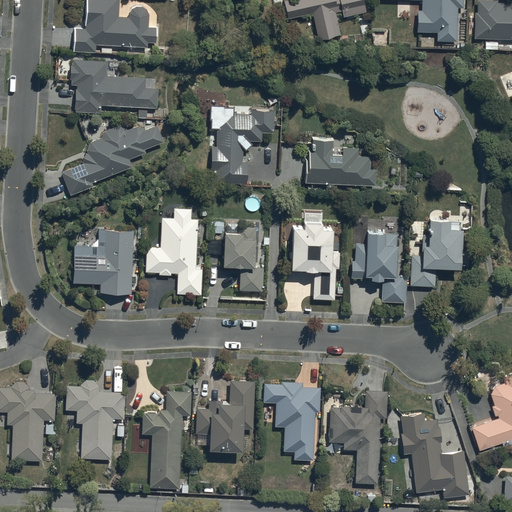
[(86,0),(85,29),(75,29),(73,53),(95,54),(96,46),(147,49),(147,44),(155,44),(156,28),(148,27),(149,16),(149,15),(149,14),(148,13),(148,12),(147,11),(146,10),(145,9),(144,8),(143,8),(142,7),(141,7),(140,7),(139,7),(138,7),(137,7),(136,7),(135,7),(134,7),(134,8),(133,8),(132,8),(131,9),(130,10),(130,11),(129,11),(129,12),(128,13),(128,14),(128,18),(119,18),(119,0),(86,0)]
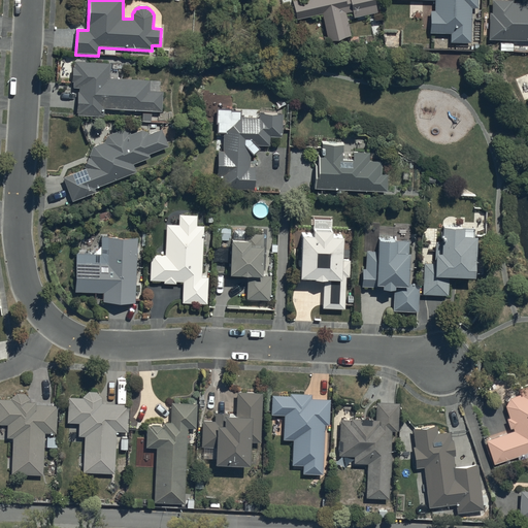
[(303,0),(304,0),(293,2),(297,21),(322,14),(329,43),(352,37),(345,14),(352,13),(353,20),(378,13),(374,0),(303,0)]
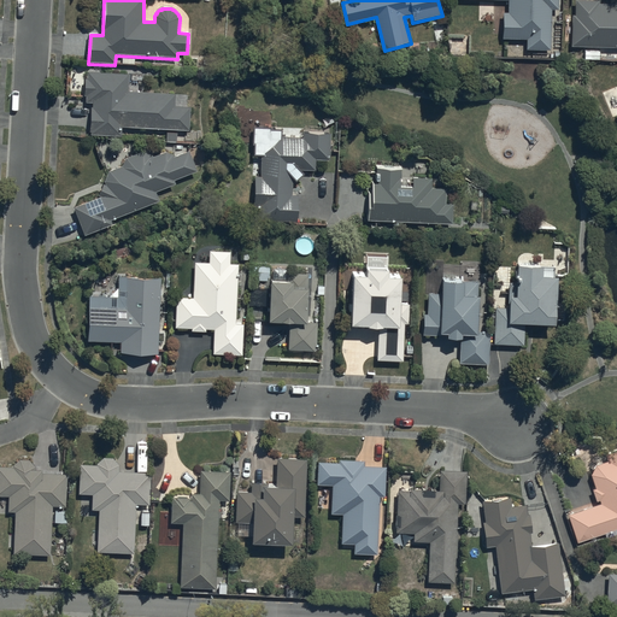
[(487,0),(507,0),(507,13),(503,13),(503,40),(526,40),(526,51),(551,51),(551,11),(559,11),(559,0),(487,0)]
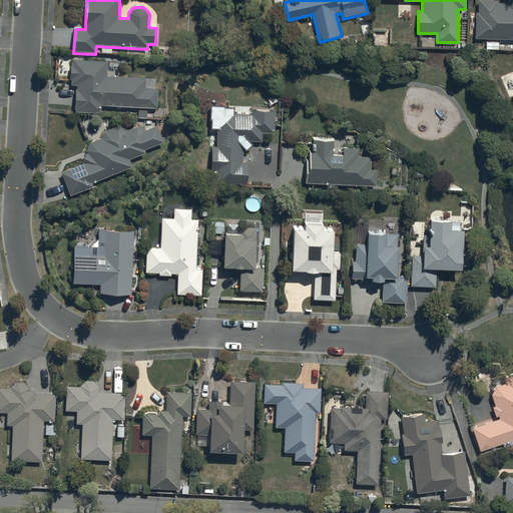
[(476,13),(476,39),(512,39),(512,4),(498,4),(498,2),(479,1),(478,13),(476,13)]
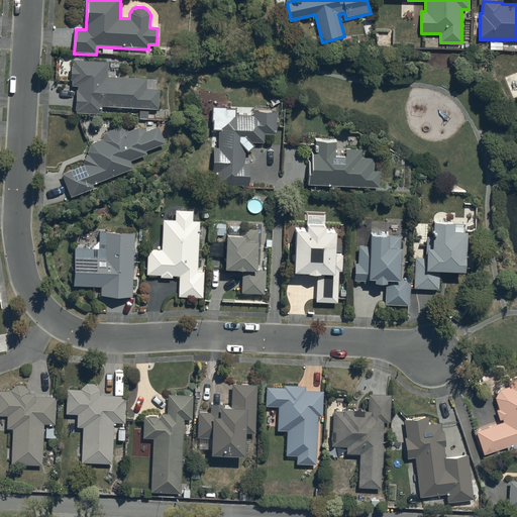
[(101,115),(102,107),(159,110),(160,91),(146,90),(147,80),(107,78),(108,63),(74,61),(74,67),(71,67),(70,80),(73,81),(72,87),(78,88),(76,114),(101,115)]
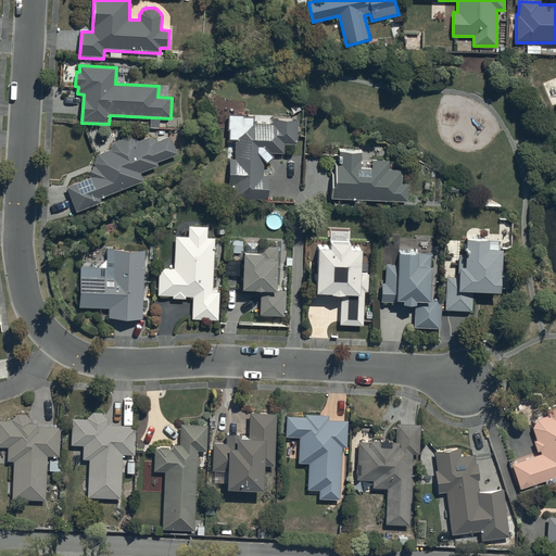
[(229,161),(228,187),(234,187),(234,200),(267,201),(268,177),(263,177),(263,163),(266,165),(274,159),(272,155),(283,155),(283,146),(297,146),(298,119),(273,119),(273,126),(254,126),(254,117),(244,117),(244,115),(227,115),(227,133),(229,133),(228,142),(235,143),(235,161),(229,161)]
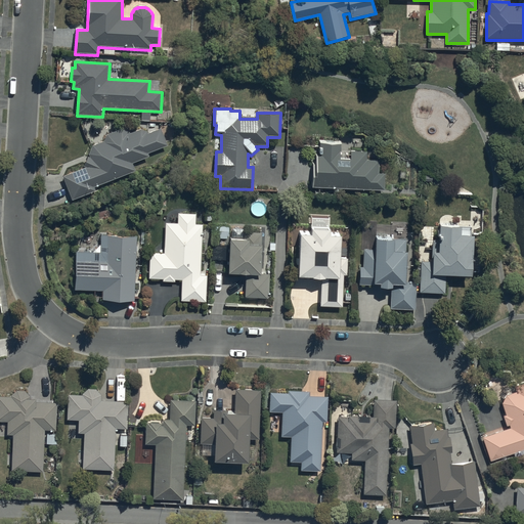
[(84,169),(62,177),(72,202),(95,192),(93,188),(135,172),(132,165),(149,158),(147,155),(167,146),(160,129),(147,134),(140,130),(130,134),(121,130),(107,134),(103,142),(92,146),(84,169)]
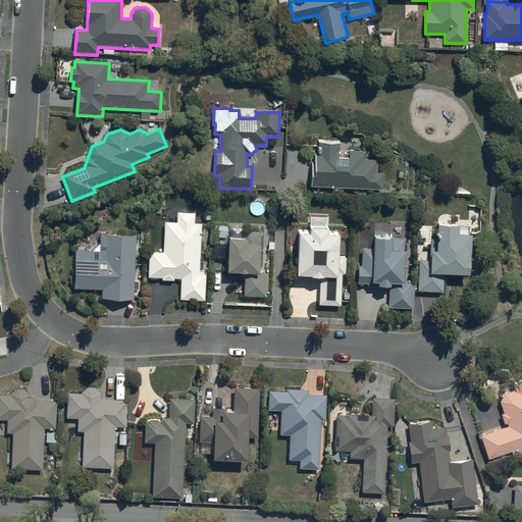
[(312,178),(311,188),(382,190),(383,174),(376,174),(376,161),(365,161),(365,152),(349,152),(349,160),(338,160),(340,145),(318,144),(317,157),(315,157),(314,178),(312,178)]
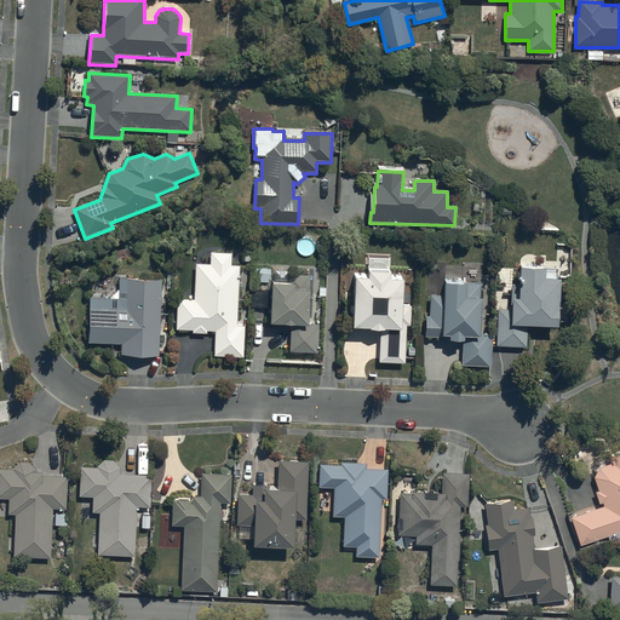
[(237,327),(240,267),(231,267),(231,254),(211,253),(210,267),(195,265),(194,302),(176,302),(174,332),(191,332),(191,334),(207,334),(207,332),(214,333),(213,357),(244,359),(245,327),(237,327)]
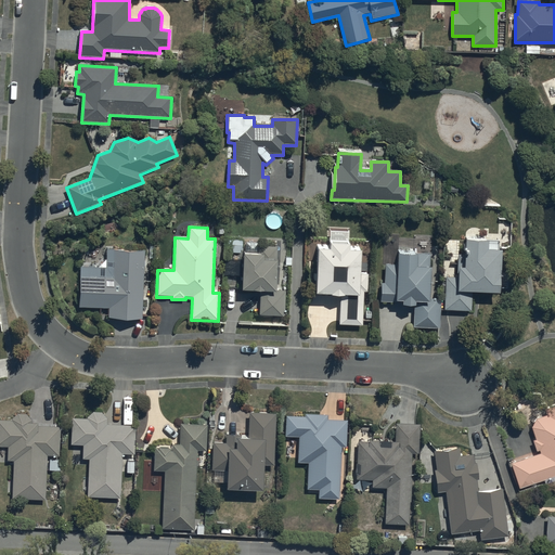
[(317,293),(340,294),(339,323),(363,324),(364,291),(369,291),(369,272),(360,271),(361,248),(349,248),(349,243),(330,242),(330,248),(319,248),(317,293)]
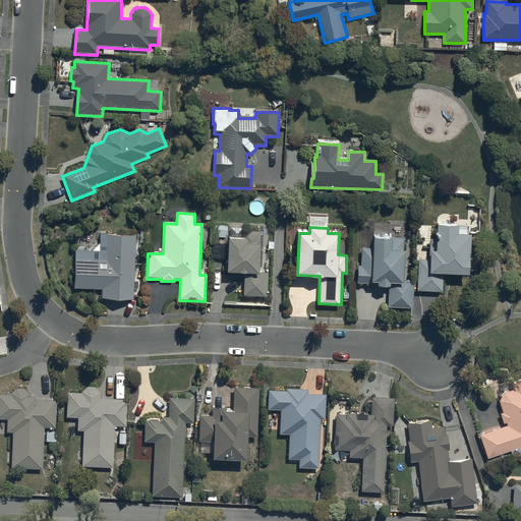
[(428,262),(418,261),(417,291),(442,292),(443,276),(469,277),(470,236),(467,236),(467,228),(437,227),(437,240),(429,240),(428,262)]
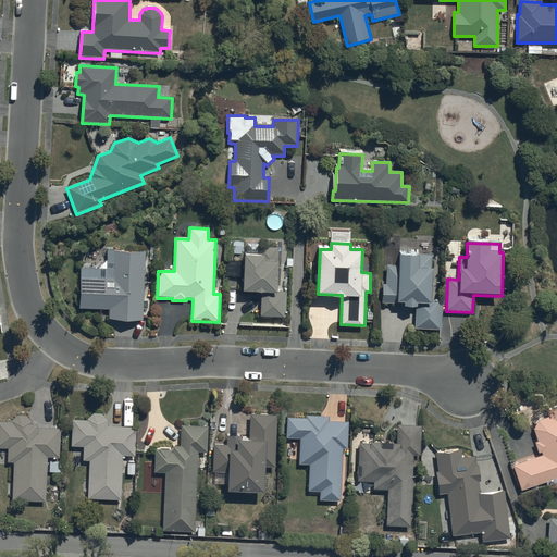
[(244,257),(242,293),(261,294),(260,317),(285,319),(286,293),(277,293),(279,248),(259,247),(258,257),(244,257)]
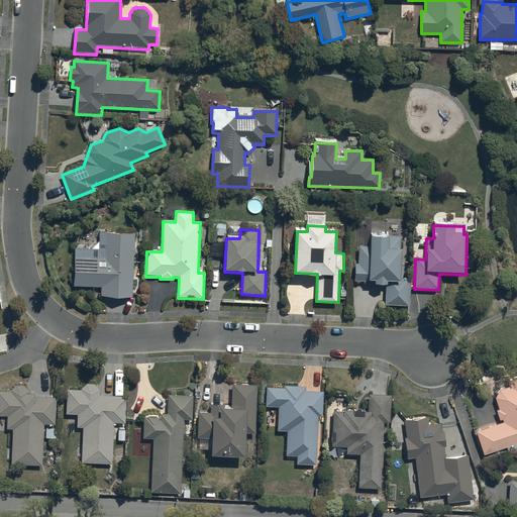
[(134,234),(100,233),(99,249),(76,249),(75,287),(101,288),(101,298),(132,298),(134,234)]
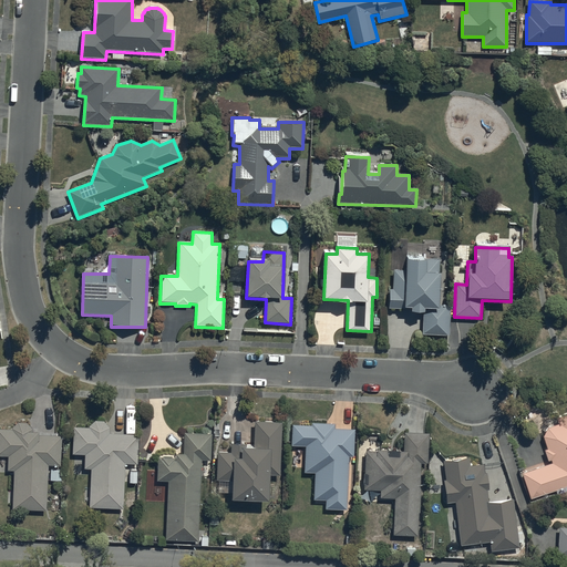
[(390,288),(389,309),(412,309),(411,315),(422,315),(422,336),(449,337),(450,306),(439,305),(440,260),(405,259),(405,271),(392,270),(392,288),(390,288)]
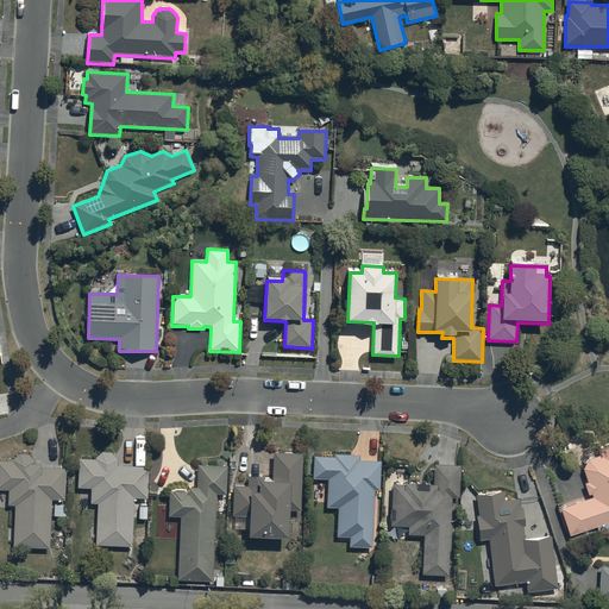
[(559,509),(569,538),(608,522),(608,446),(597,451),(598,457),(588,460),(583,470),(588,484),(584,484),(588,496),(591,495),(592,498),(559,509)]
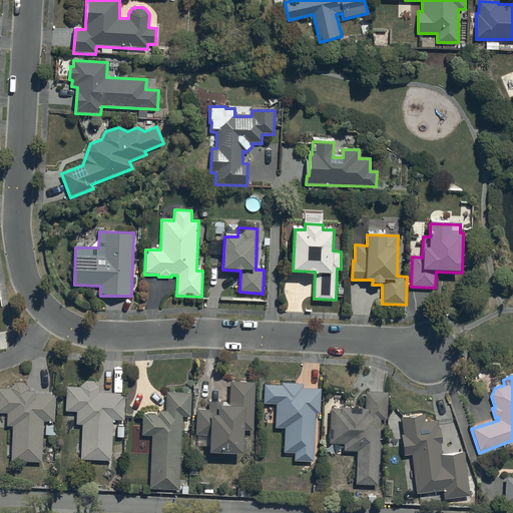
[(86,382),(80,388),(67,387),(66,412),(77,413),(76,425),(82,425),(80,461),(111,462),(113,421),(124,421),(125,395),(98,394),(99,388),(94,382),(86,382)]
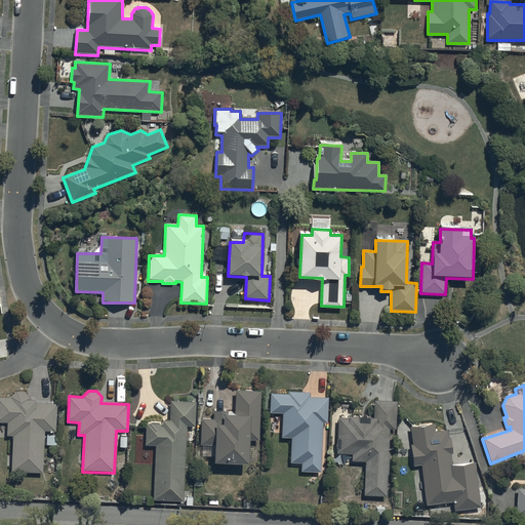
[(11,398),(0,397),(0,422),(7,422),(6,436),(13,437),(12,473),(43,474),(45,432),(56,432),(57,404),(36,404),(36,402),(30,402),(31,399),(25,392),(17,392),(11,398)]
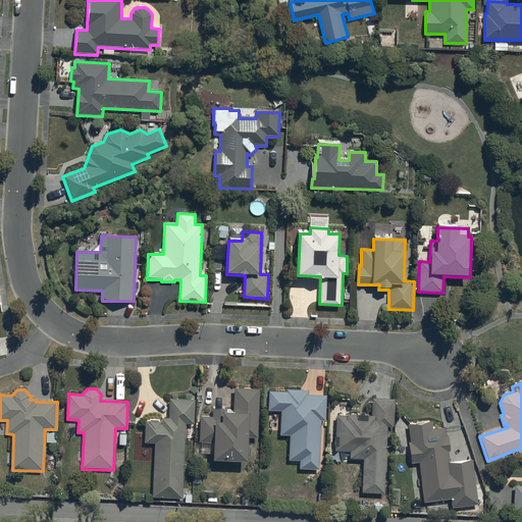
[(212,417),(199,417),(199,444),(213,444),(212,463),(248,463),(248,438),(258,439),(259,389),(235,389),(233,414),(227,414),(228,409),(212,409),(212,417)]
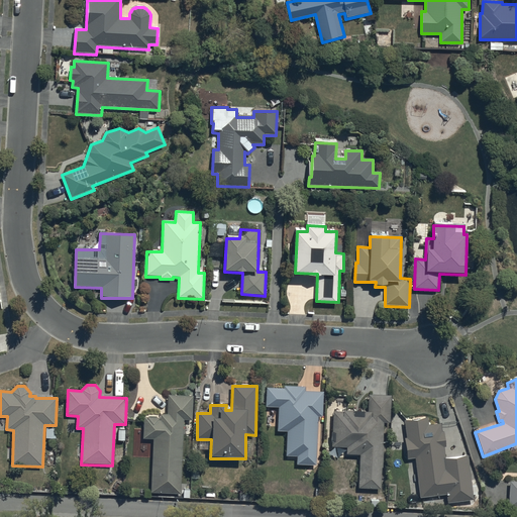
[(284,389),(266,388),(266,408),(278,408),(277,431),(287,432),(286,456),(296,456),(296,466),(317,466),(318,418),(322,418),(323,393),(305,392),(305,387),(284,387),(284,389)]
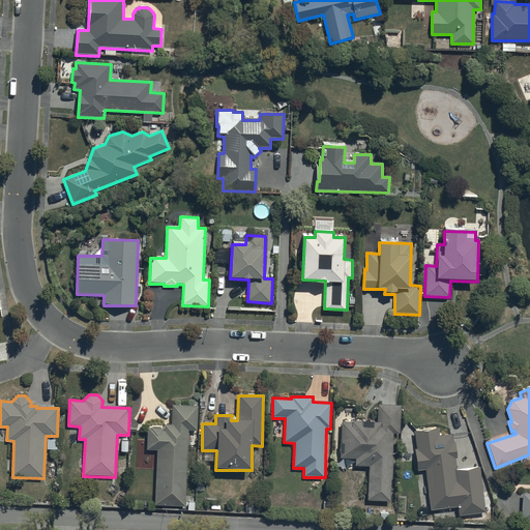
[(185,506),(188,431),(197,431),(198,406),(172,405),(171,425),(164,425),(164,430),(147,429),(146,450),(156,451),(154,505),(185,506)]
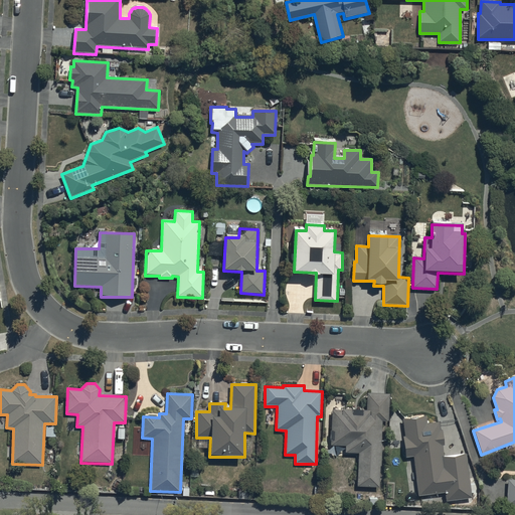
[(366,411),(332,410),(330,446),(345,447),(345,454),(357,454),(356,487),(379,488),(379,468),(380,468),(381,422),(386,422),(387,393),(367,393),(366,411)]
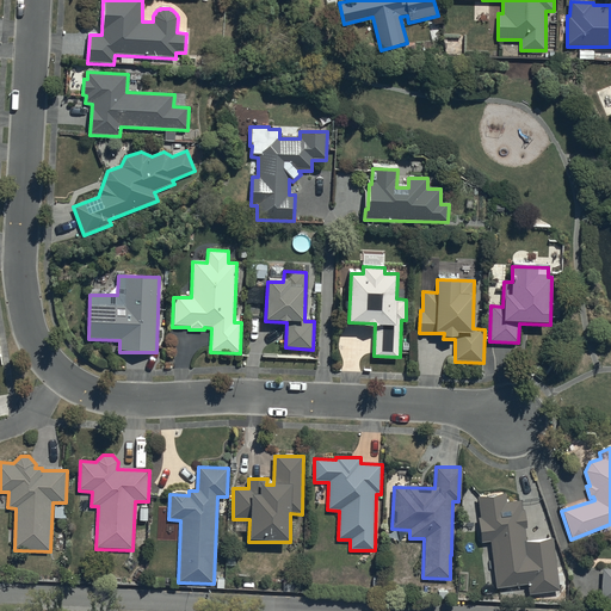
[(480,543),(489,542),(495,590),(526,585),(528,596),(560,592),(553,539),(525,543),(524,530),(525,530),(523,511),(522,512),(520,501),(505,504),(504,494),(477,498),(481,518),(476,519),(480,543)]
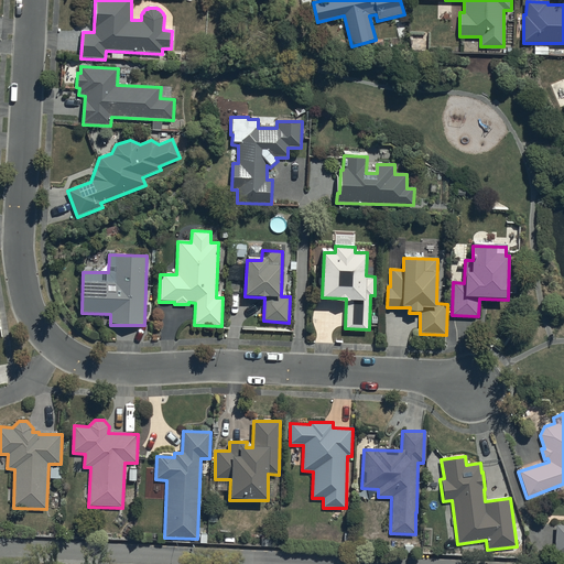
[(554,554),(563,554),(563,527),(555,527),(554,554)]
